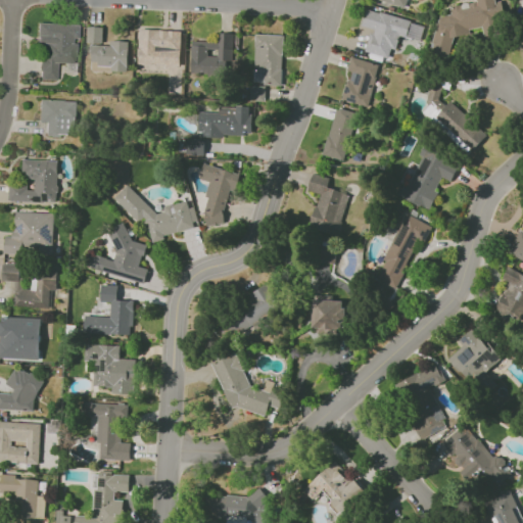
[(452,7),(479,2),(478,0),(496,0),(502,21),(484,26),(483,22),(457,28),(459,39),(445,41),(441,16),(453,14),(452,7)]
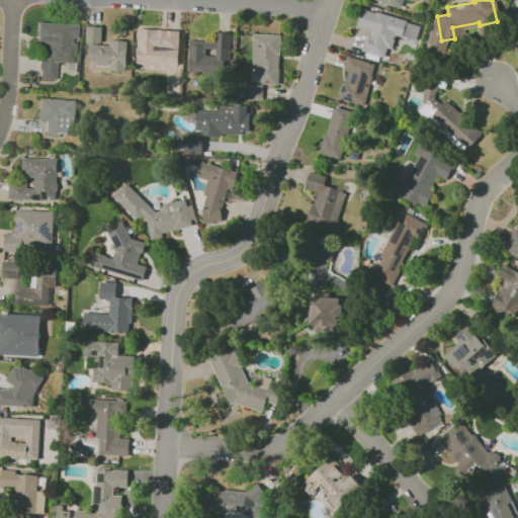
[(370,33),(371,28),(358,24),(363,8),(408,21),(403,37),(397,35),(395,42),(391,59),(379,56),(378,61),(365,58),(366,53),(362,51),(367,32),(370,33)]
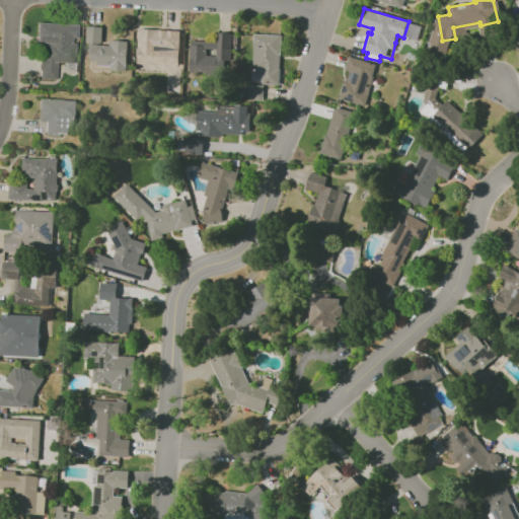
[(39,70),(40,59),(41,59),(42,41),(46,41),(46,36),(43,36),(44,24),(72,26),(71,36),(71,43),(75,44),(74,62),(79,63),(78,73),(62,70),(63,63),(58,62),(57,79),(41,78),(41,71),(39,70)]
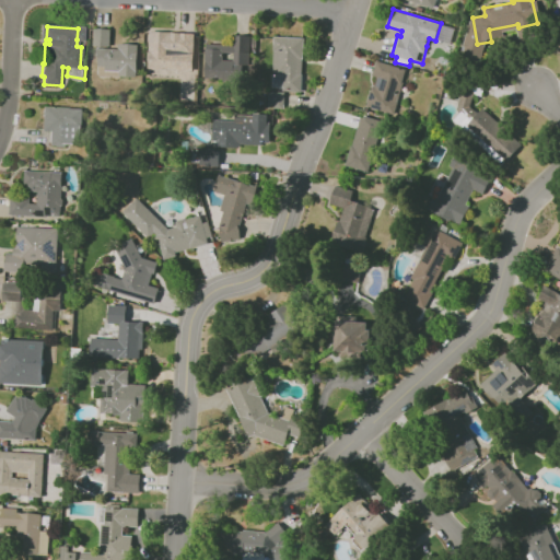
[(100,48),(93,47),(94,30),(112,30),(112,46),(118,46),(118,44),(137,45),(137,47),(140,48),(139,73),(98,70),(100,48)]
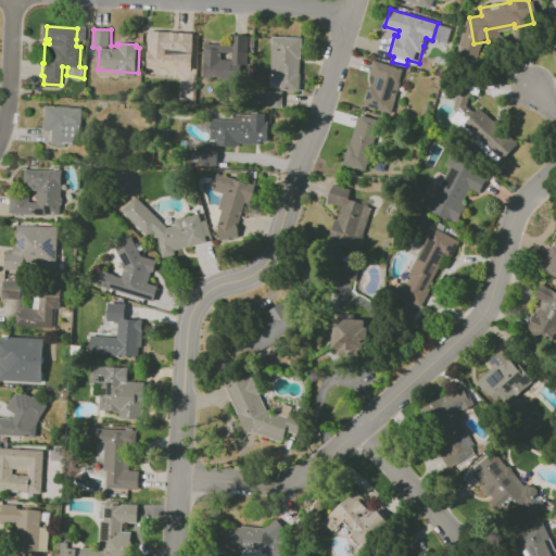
[(173,50),(192,51),(190,70),(172,67),(172,70),(148,68),(150,32),(174,33),(173,50)]
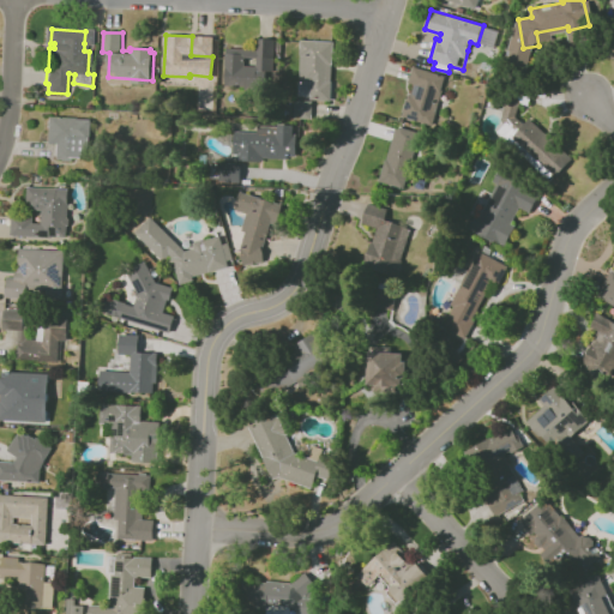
[(300,40),(335,41),(331,102),(298,100),(300,40)]
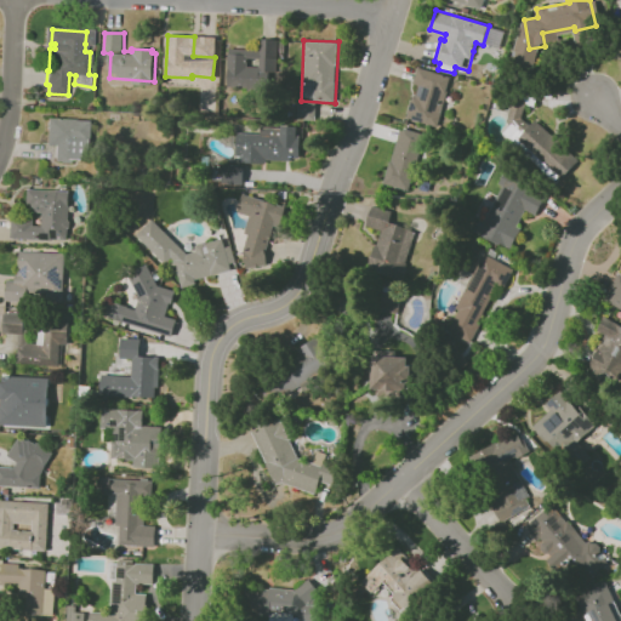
[(229,53),(249,55),(246,84),(228,83),(229,53)]
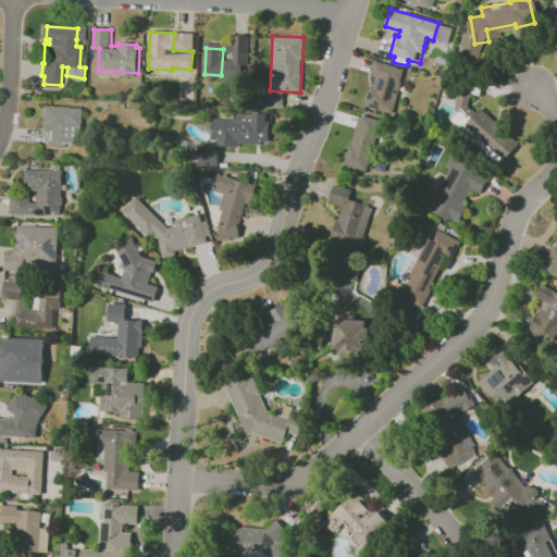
[(374,61),(403,69),(399,82),(395,96),(394,95),(391,110),(366,104),(369,88),(372,88),(376,76),(371,74),(374,61)]
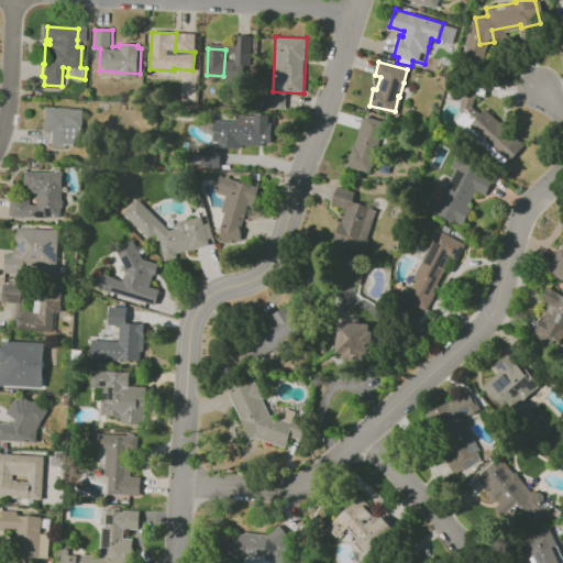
[(476,110),(472,109),(476,92),(466,89),(457,118),(473,123),(476,110)]
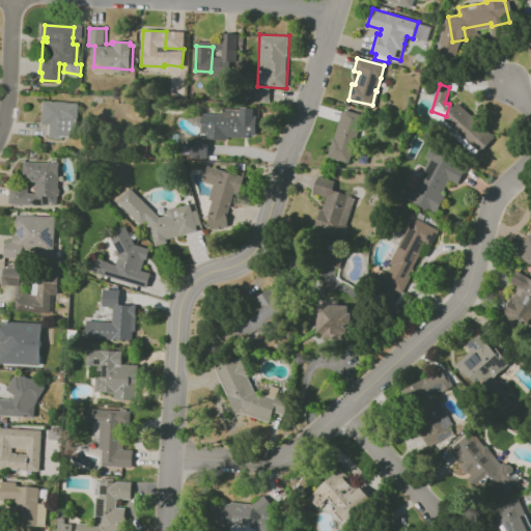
[(270,87),(254,87),(253,102),(269,103),(270,87)]
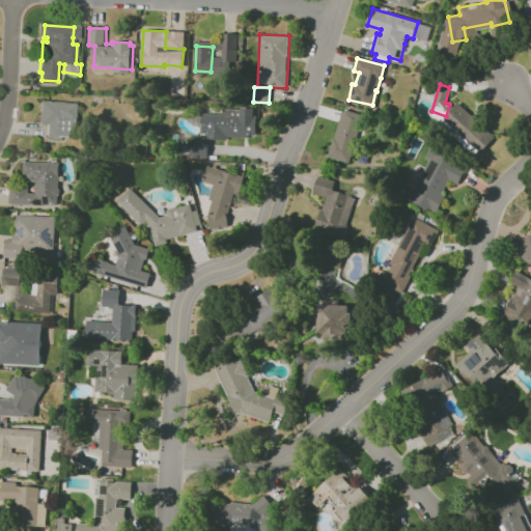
[(39,101),(78,103),(77,127),(73,126),(73,137),(64,136),(64,139),(46,138),(47,124),(38,123),(39,101)]
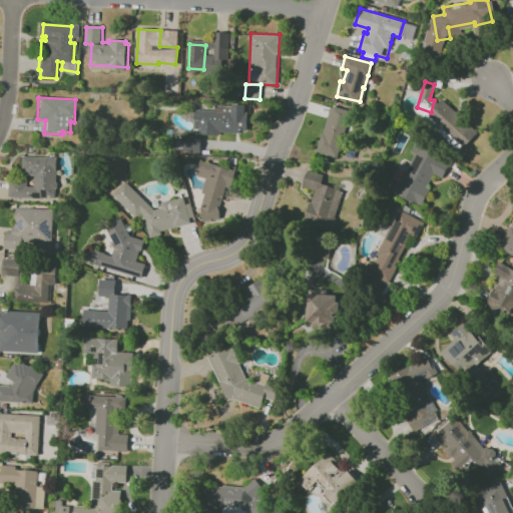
[(443,101),(479,134),(464,150),(428,117),(443,101)]
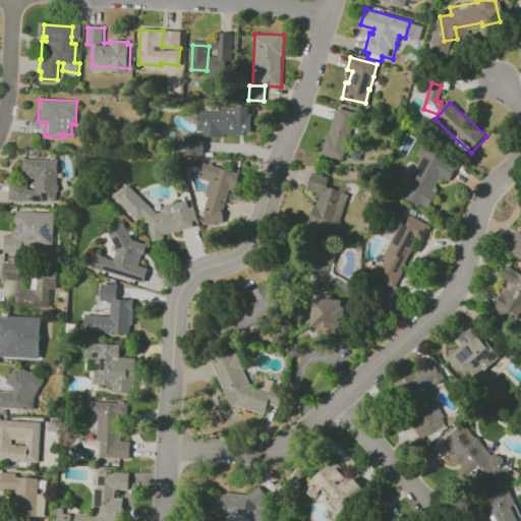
[(198,111),(219,112),(219,106),(238,107),(238,105),(250,106),(250,116),(249,116),(249,133),(222,132),(222,137),(197,136),(198,111)]
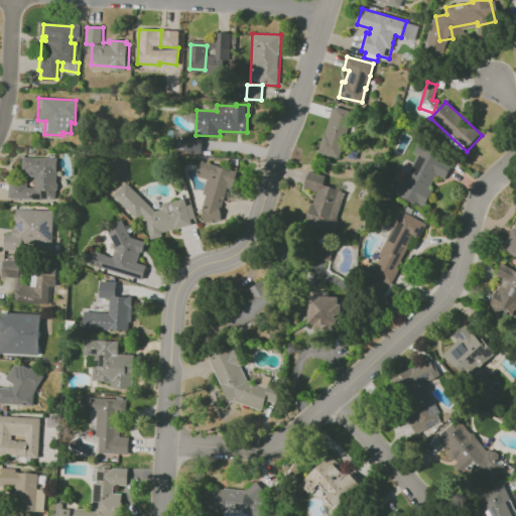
[(317,152),(333,106),(353,113),(338,158),(317,152)]
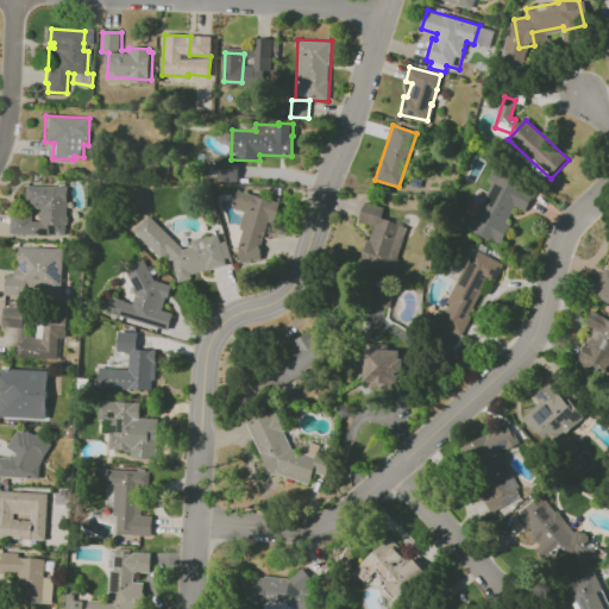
[(218,162),(238,162),(237,182),(218,182),(218,162)]
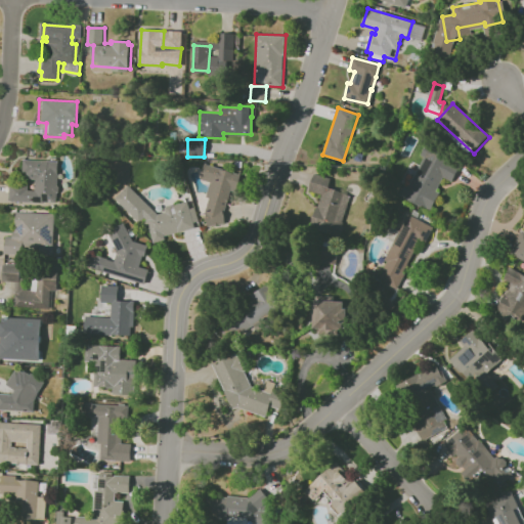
[(400,193),(426,145),(459,163),(449,180),(445,178),(438,190),(442,192),(432,212),(400,193)]
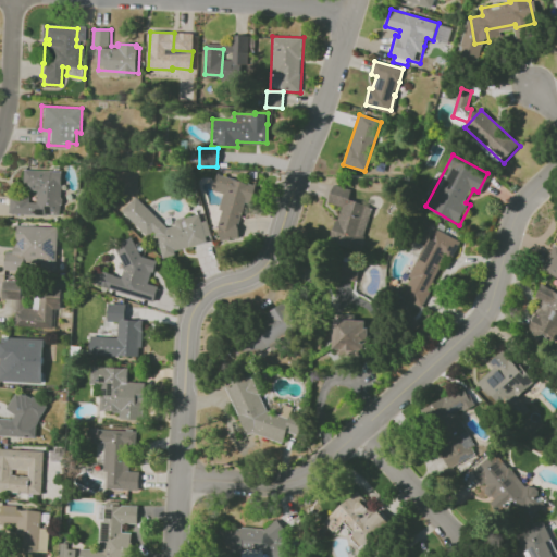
[(9,213),(10,195),(24,196),(25,169),(62,170),(60,215),(9,213)]
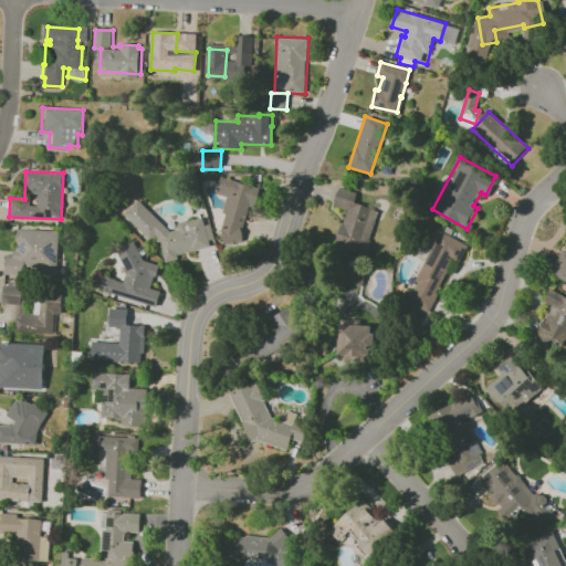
[(232,198),(217,194),(221,177),(237,181),(236,184),(252,188),(242,227),(226,222),(232,198)]
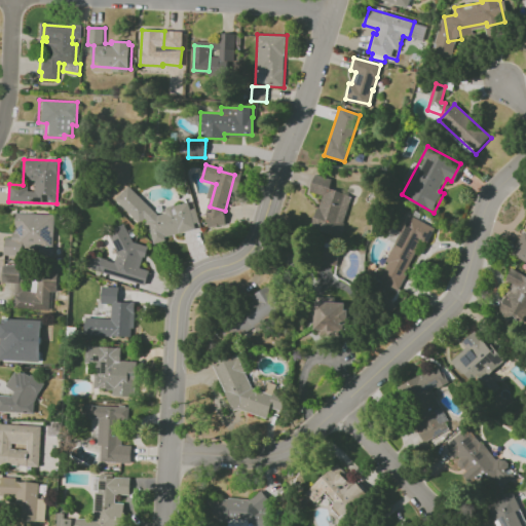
[(329,188),(352,197),(343,226),(315,216),(323,195),(310,192),(315,174),(331,179),(329,188)]
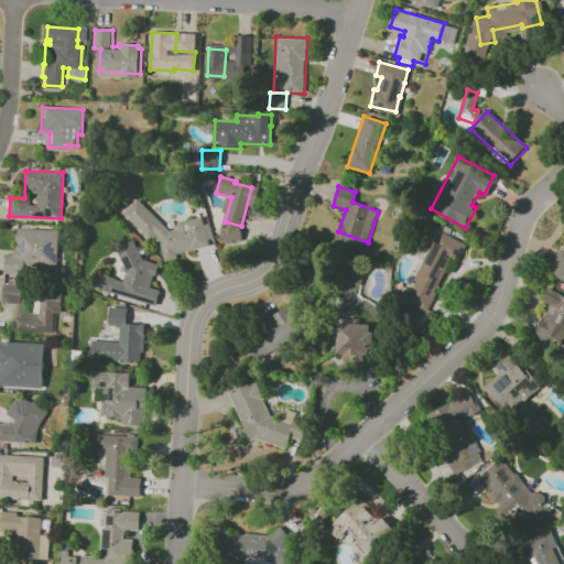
[(165,260),(160,238),(155,234),(150,239),(125,213),(138,199),(162,225),(164,223),(170,228),(179,228),(177,221),(186,220),(202,218),(204,224),(209,223),(213,238),(208,239),(209,246),(177,255),(177,257),(165,260)]
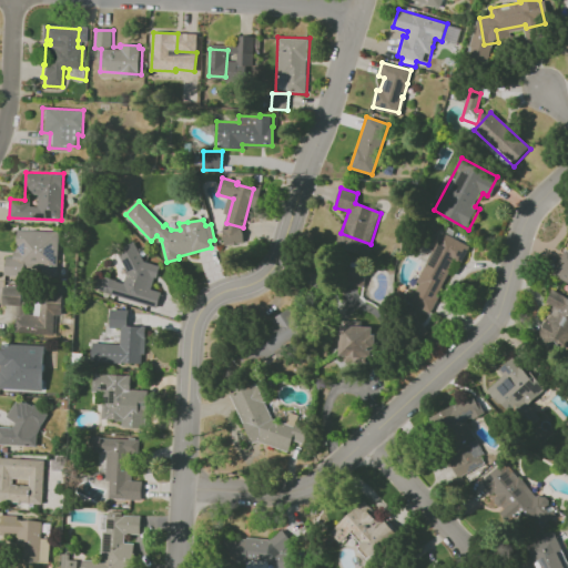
[(7,256),(18,257),(19,230),(60,232),(58,276),(19,274),(4,274),(7,256)]
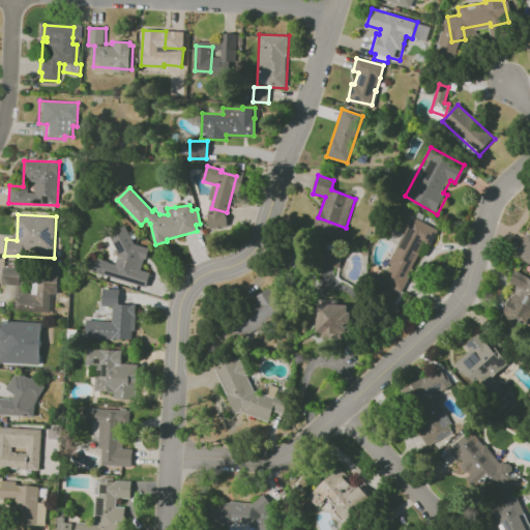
[(412,262),(409,266),(415,270),(402,292),(383,282),(393,264),(388,261),(396,248),(400,249),(408,236),(404,235),(413,217),(439,230),(431,247),(425,245),(414,264),(412,262)]
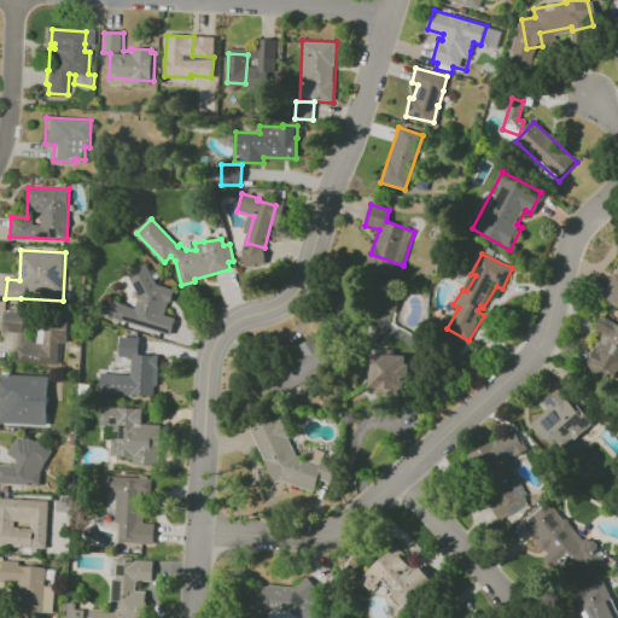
[(135,307),(139,293),(128,273),(147,263),(159,286),(175,290),(172,301),(170,301),(165,315),(175,319),(170,333),(169,336),(99,314),(105,297),(135,307)]
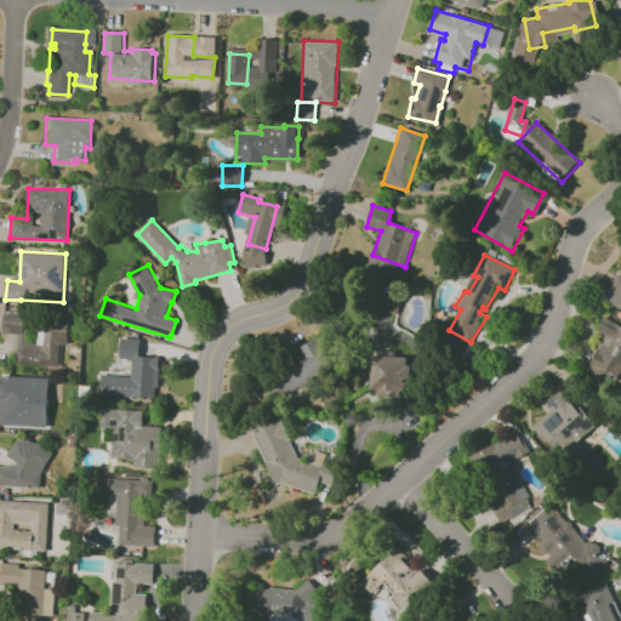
[(620,308),(604,300),(619,273),(620,274),(620,308)]
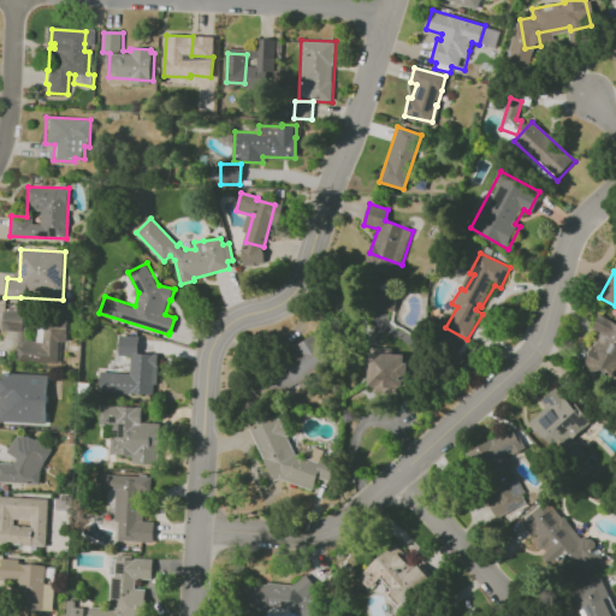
[(379,290),(397,292),(391,330),(373,327),(379,290)]
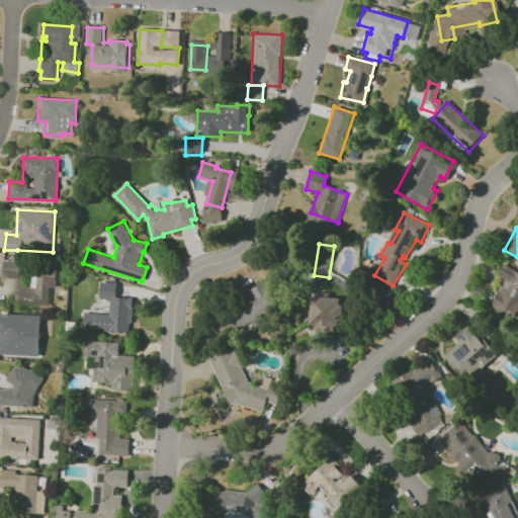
[(32,275),(44,275),(45,263),(58,263),(58,277),(57,277),(56,290),(50,290),(49,307),(14,305),(16,287),(15,287),(15,277),(2,276),(3,260),(20,262),(19,275),(24,275),(23,286),(31,287),(32,275)]
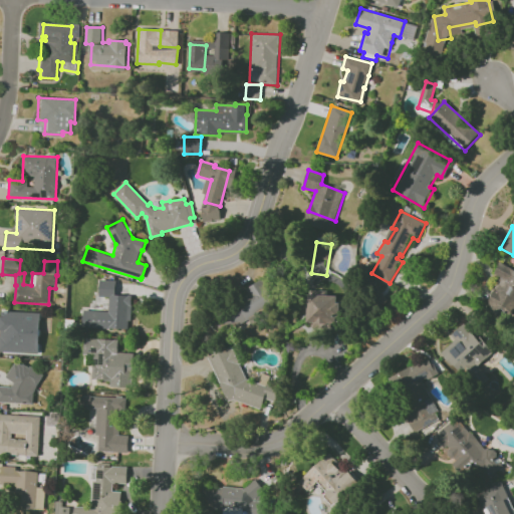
[(513,303),(492,292),(500,277),(494,274),(500,263),(513,270),(513,303)]
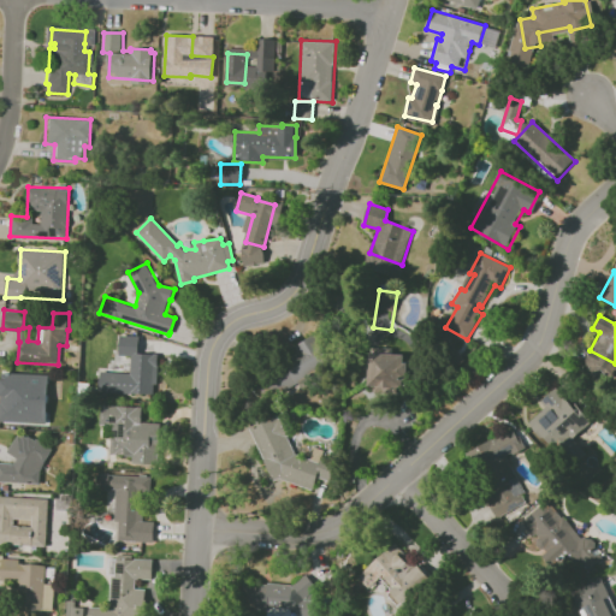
[(137,355),(159,355),(159,379),(153,379),(152,396),(100,392),(101,372),(130,374),(130,356),(119,355),(120,336),(138,337),(137,355)]
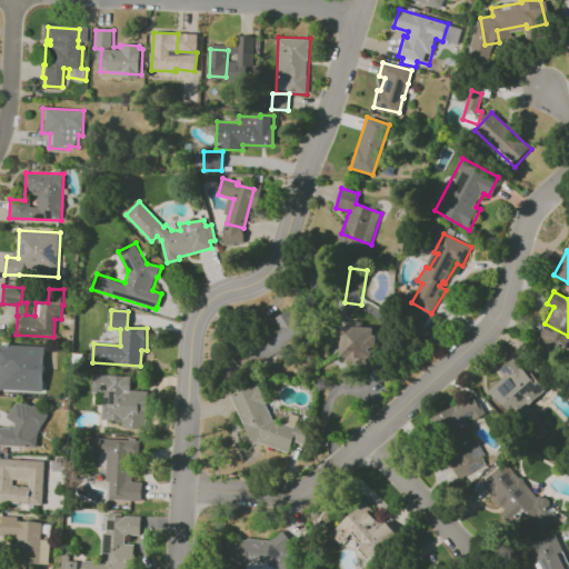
[(255,338),(278,326),(273,320),(290,310),(305,333),(289,342),(290,343),(266,358),(255,338)]
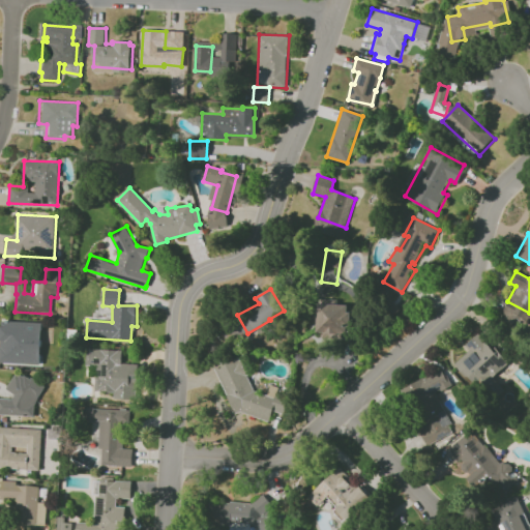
[(319,303),(349,304),(347,336),(318,335),(319,303)]
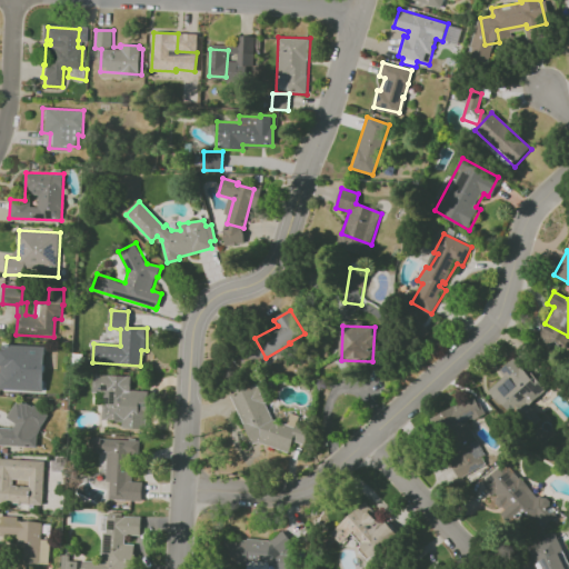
[(0,371),(8,371),(9,345),(46,347),(43,391),(15,390),(0,390),(0,371)]
